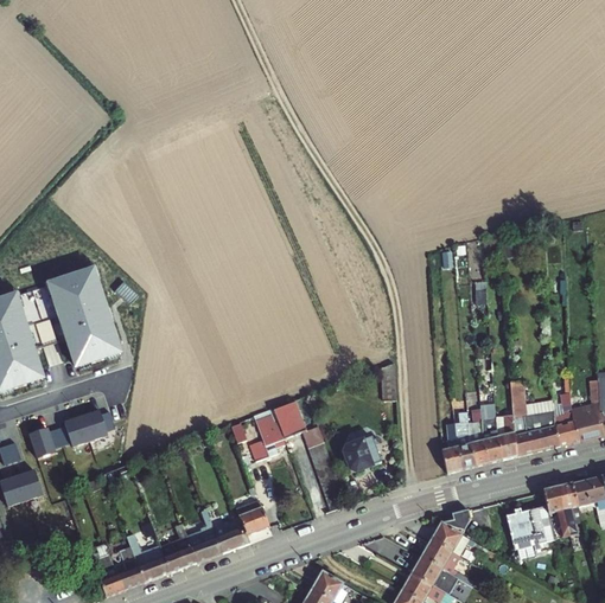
[(93,265),(44,282),(74,371),(121,354),(93,265)]
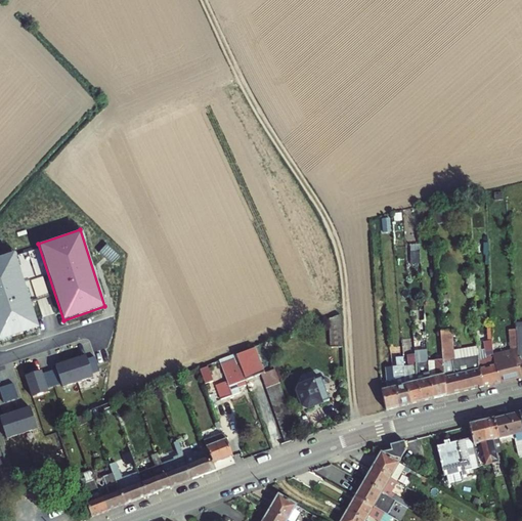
[(13,251),(0,255),(0,340),(38,328),(13,251)]
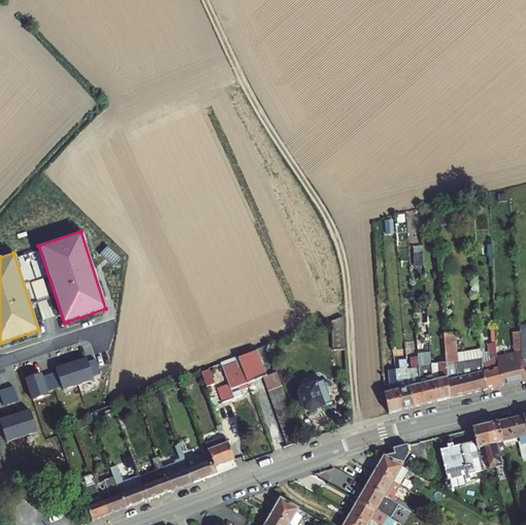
[(342,315),(329,320),(333,350),(344,350),(342,315)]
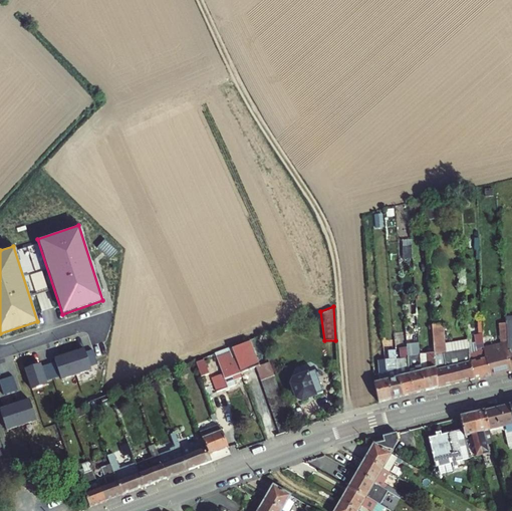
[(434,348),(437,385),(474,375),(469,360),(469,352),(445,358),(444,353),(447,352),(445,321),(432,322),(434,344),(434,348)]
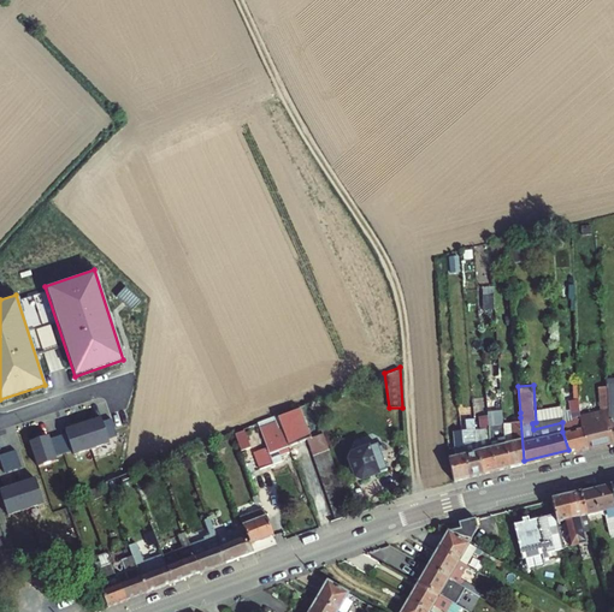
[(562,420),(560,385),(550,385),(553,420),(562,420)]
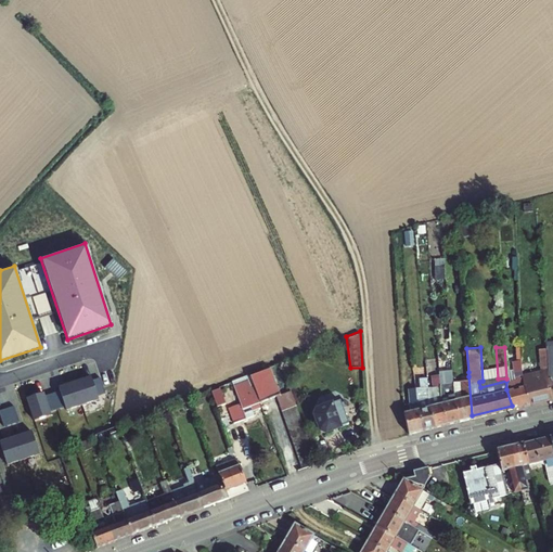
[(512,406),(528,401),(522,373),(521,371),(521,357),(516,357),(516,366),(514,367),(516,376),(506,379),(506,381),(506,389),(512,406)]
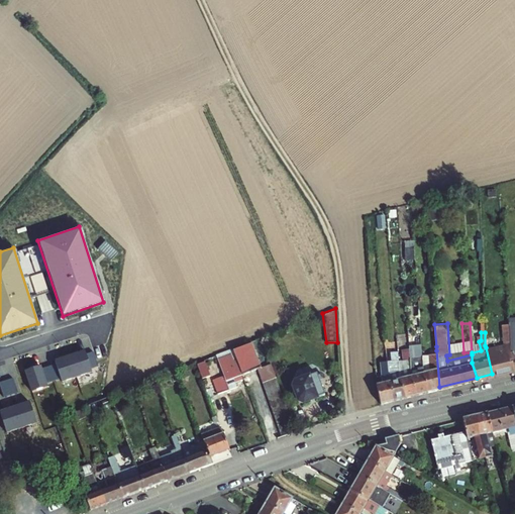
[(231,347),(241,373),(256,367),(262,381),(276,376),(271,362),(261,366),(250,340),(231,347)]
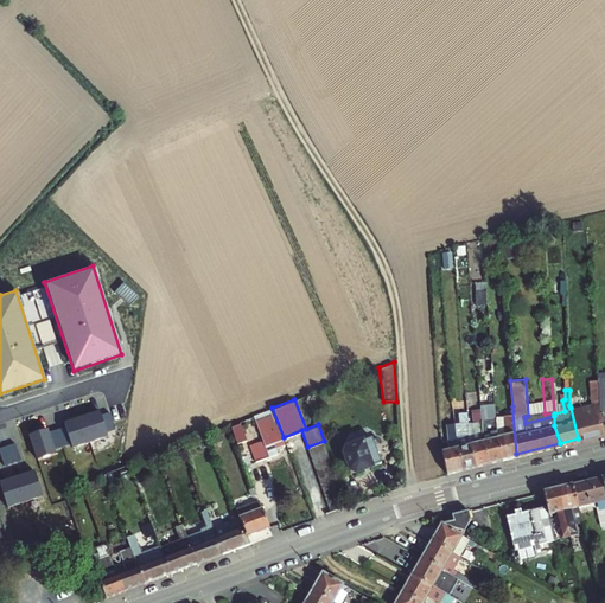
[(571,408),(578,438),(604,432),(598,410),(597,402),(571,408)]
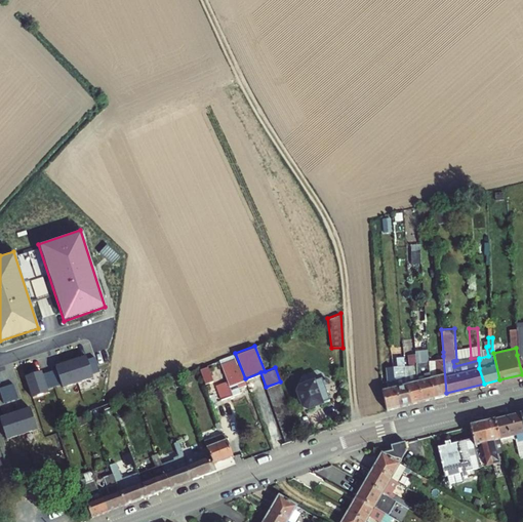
[(408,363),(404,364),(405,385),(411,402),(421,399),(416,380),(415,358),(414,352),(408,352),(408,363)]
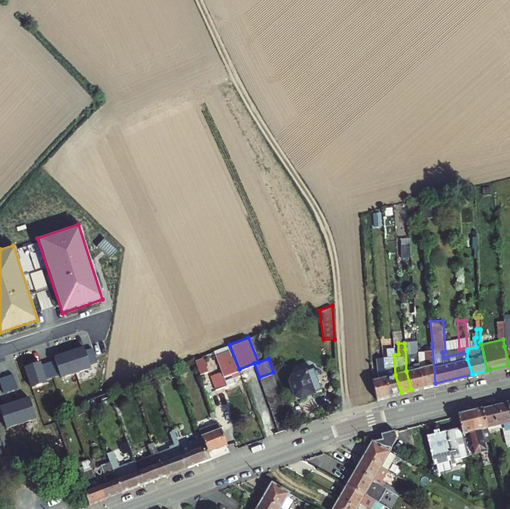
[(84,345),(69,350),(76,370),(91,365),(84,345)]
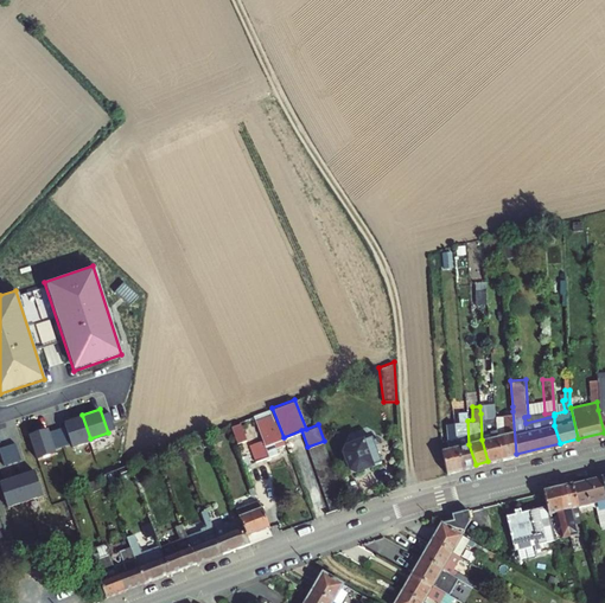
[(447,472),(462,468),(456,447),(453,424),(452,409),(443,409),(445,448),(441,448),(447,472)]
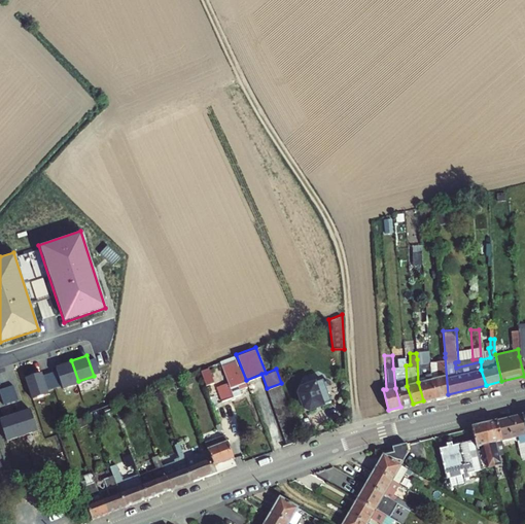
[(439,358),(429,358),(431,382),(435,397),(448,394),(445,357),(439,358)]
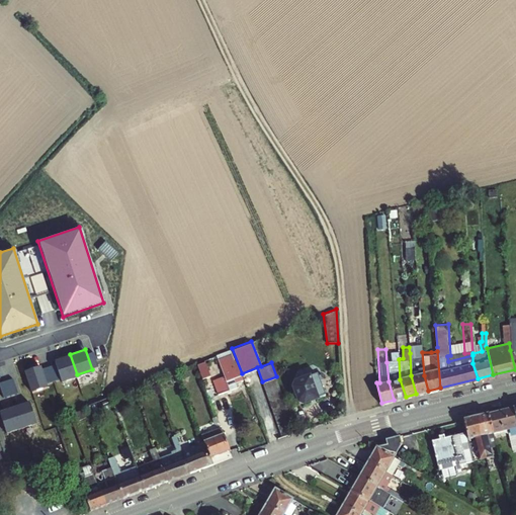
[(411,375),(416,394),(428,391),(424,375),(422,352),(415,353),(410,353),(411,375)]
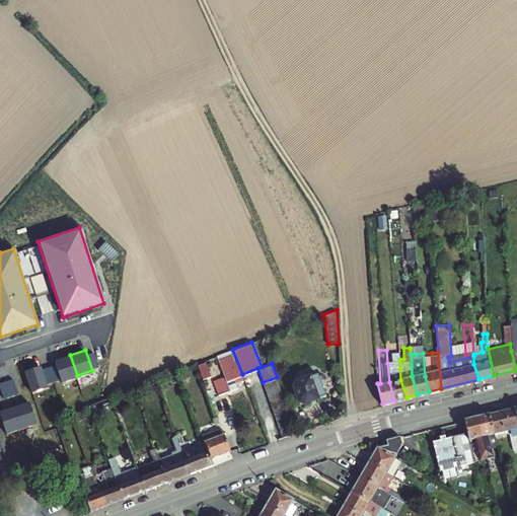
[(236,386),(234,382),(242,379),(232,354),(218,359),(224,375),(220,377),(226,390),(236,386)]
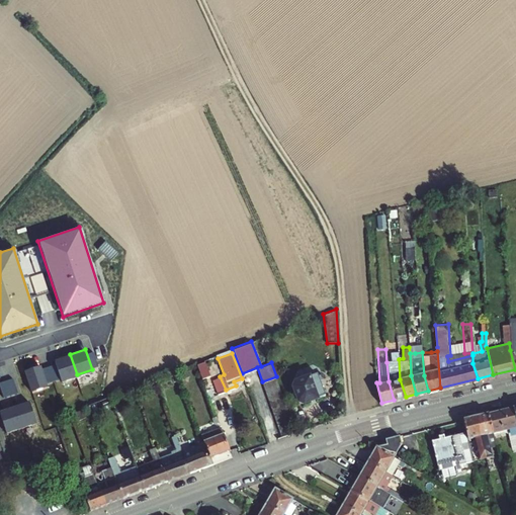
[(389,381),(394,400),(406,397),(400,379),(399,359),(398,353),(392,353),(392,362),(387,362),(389,381)]
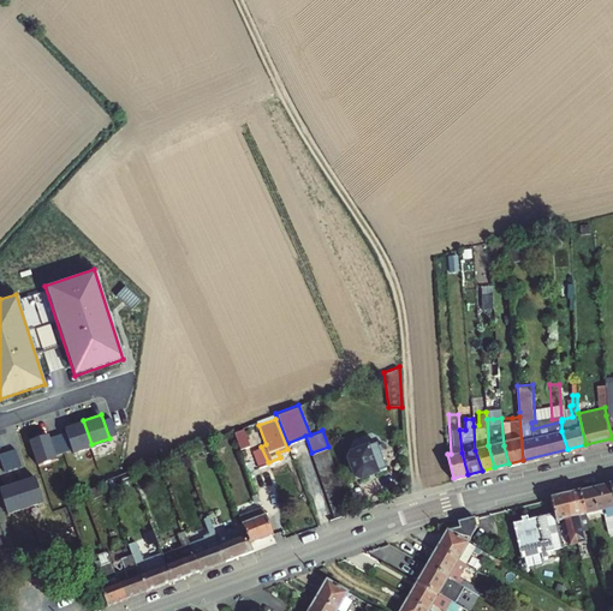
[(83,420),(64,426),(72,450),(91,444),(83,420)]
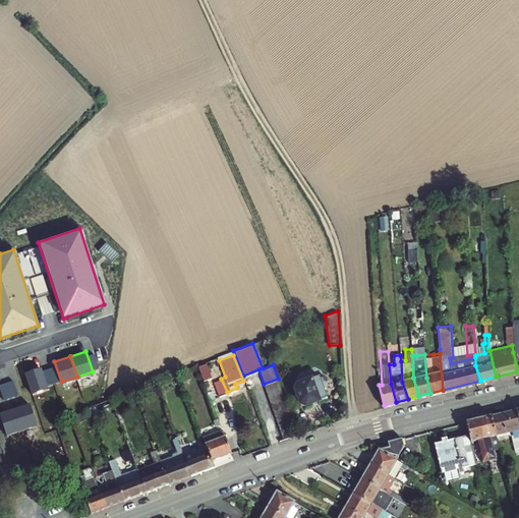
[(206,362),(198,365),(203,376),(210,373),(206,362)]
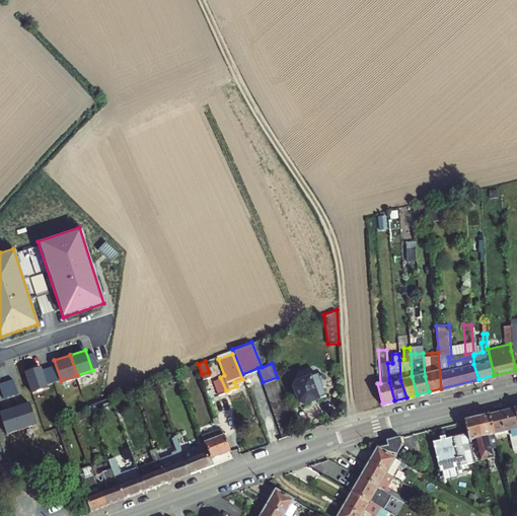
[(41,364),(23,370),(30,391),(48,386),(41,364)]
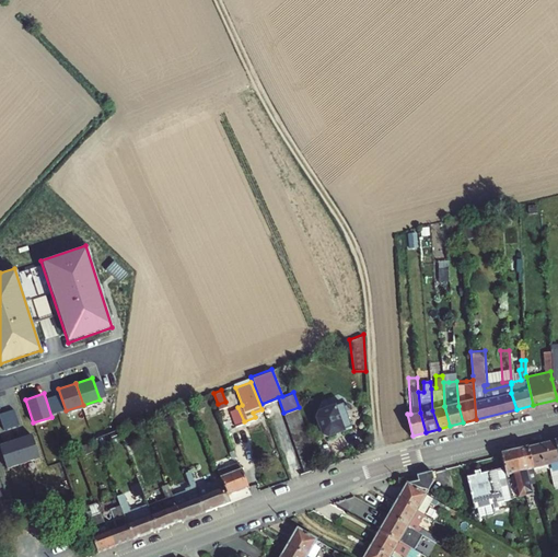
[(348,402),(328,408),(326,405),(321,406),(321,412),(320,412),(317,417),(323,432),(330,433),(352,425),(346,409),(350,407),(348,402)]
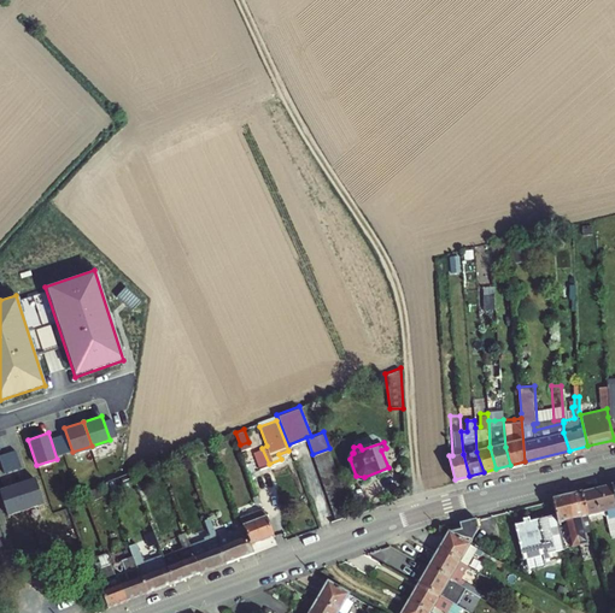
[(261,467),(269,464),(262,448),(253,452),(261,467)]
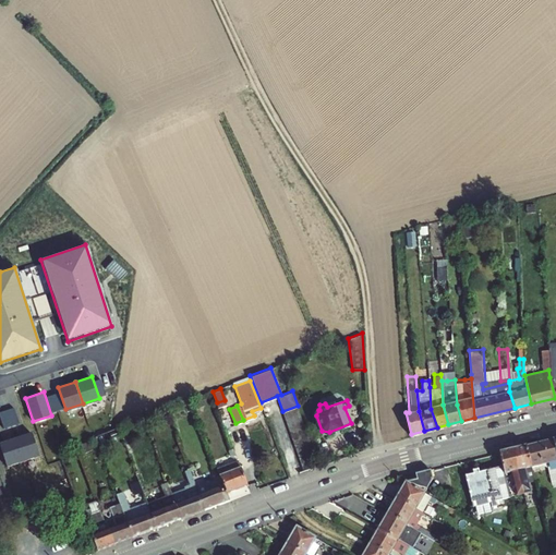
[(282,411),(286,419),(300,413),(298,406),(282,411)]
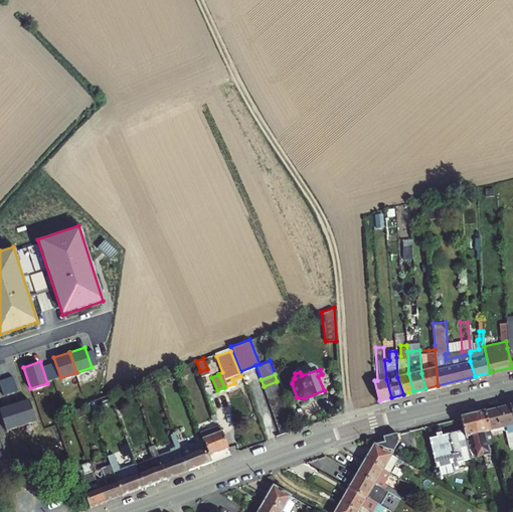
[(264,386),(266,392),(279,387),(277,381),(264,386)]
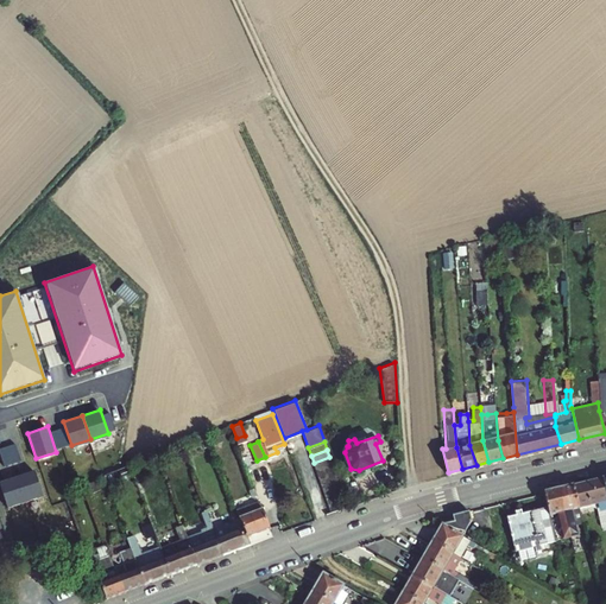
[(329,457),(314,463),(317,471),(333,465),(329,457)]
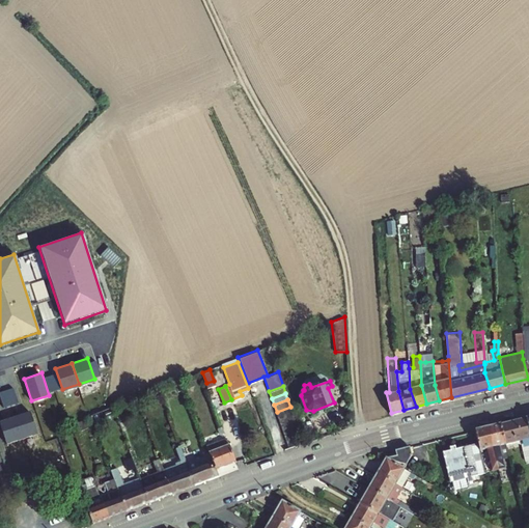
[(277,412),(279,419),(293,414),(290,407),(277,412)]
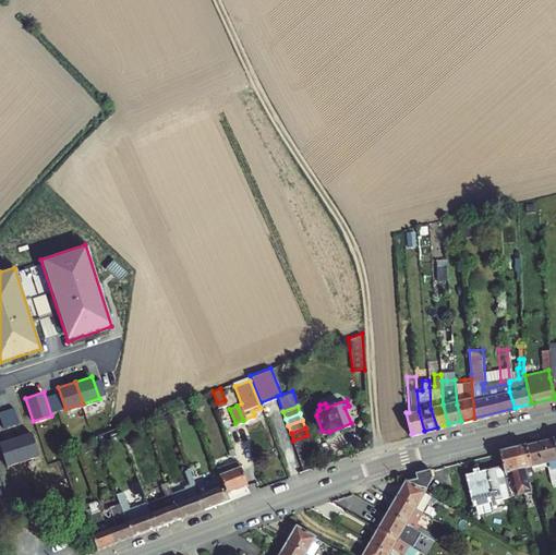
[(31,432),(15,437),(23,460),(39,455),(31,432)]
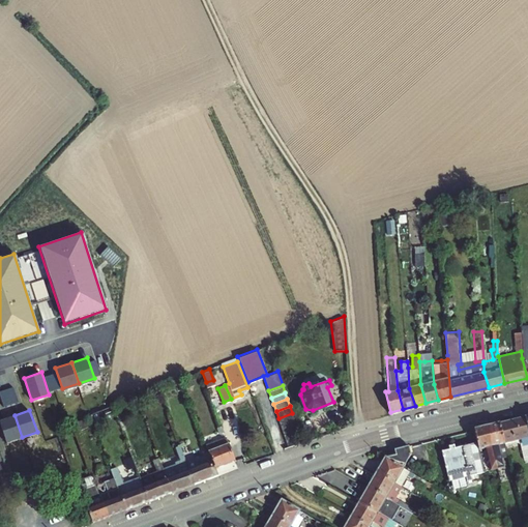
[(282,425),(295,420),(292,413),(279,418),(282,425)]
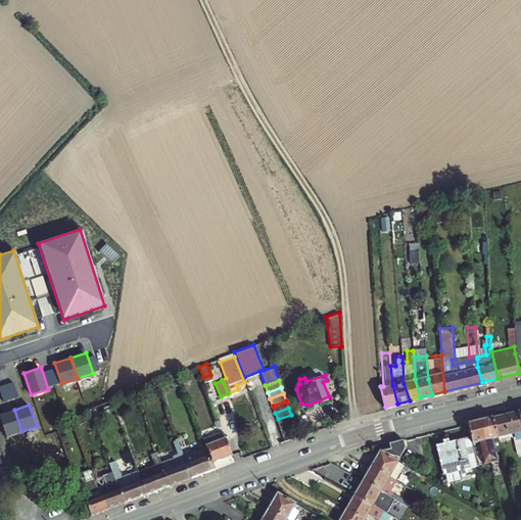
[(14,410),(0,415),(0,419),(5,436),(21,431),(14,410)]
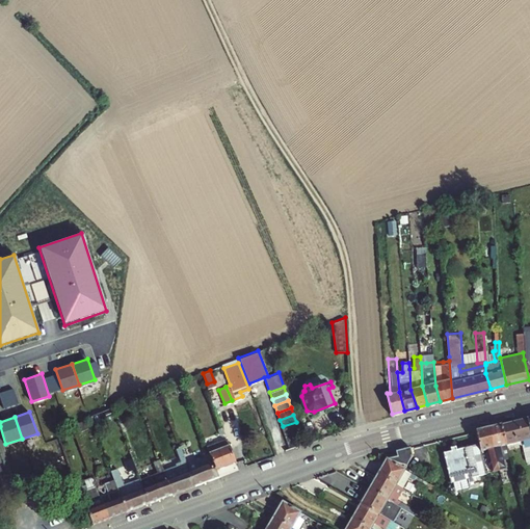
[(499,423),(504,444),(529,437),(524,417),(499,423)]
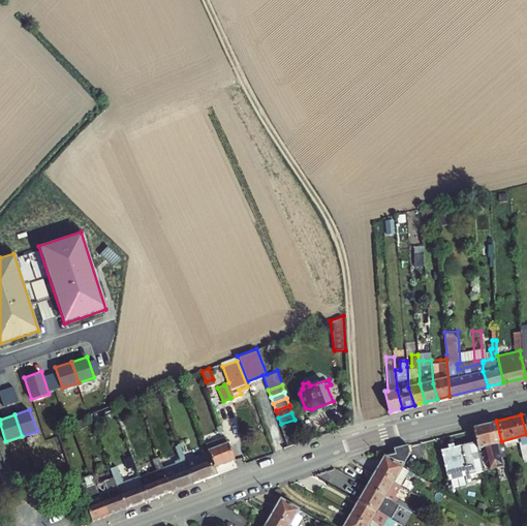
[(281,424),(283,430),(297,426),(295,420),(281,424)]
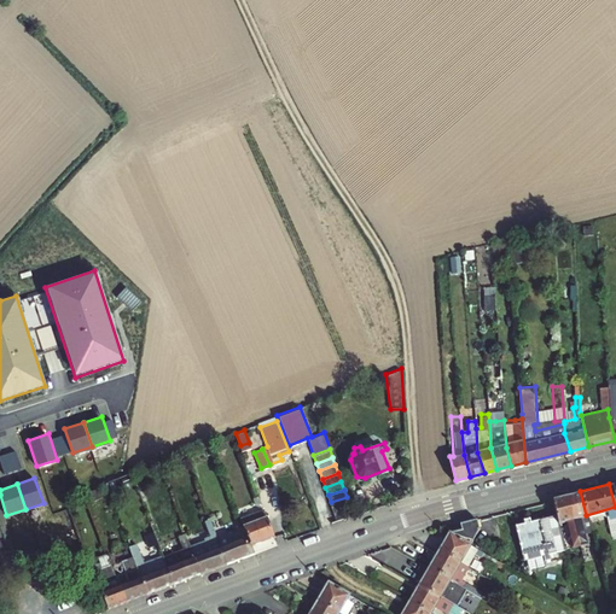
[(586,515),(580,491),(565,495),(577,543),(586,541),(580,516),(586,515)]
